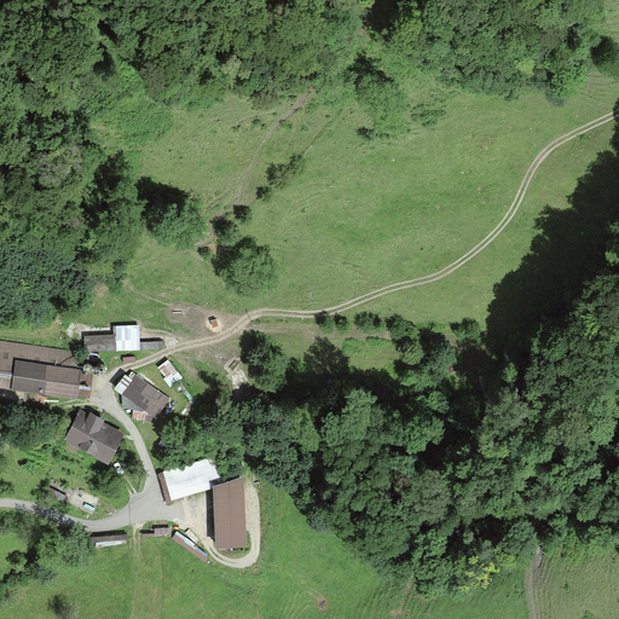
[(115,335),(115,348),(137,348),(137,341),(137,325),(115,325),(115,335)]
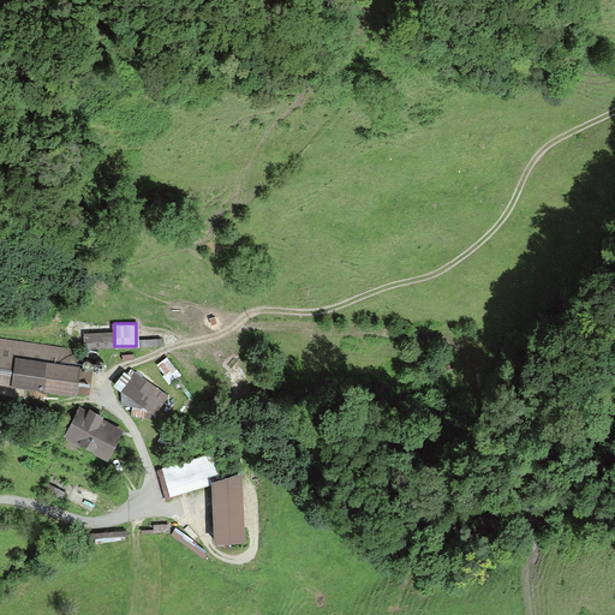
[(114,346),(114,333),(83,334),(84,347),(114,346)]
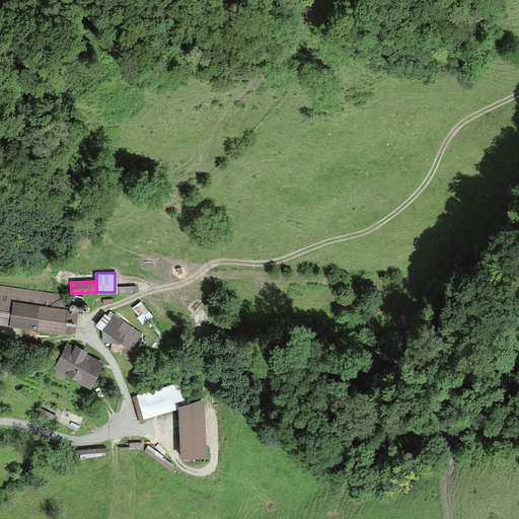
[(0,286),(0,322),(61,331),(64,308),(55,307),(57,295),(0,286)]
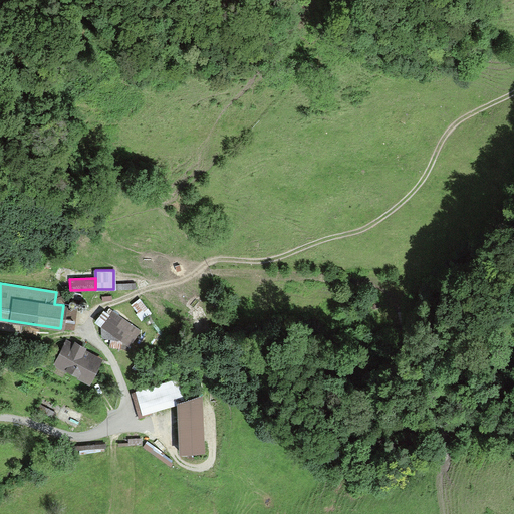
[(138,299),(131,305),(141,318),(148,313),(138,299)]
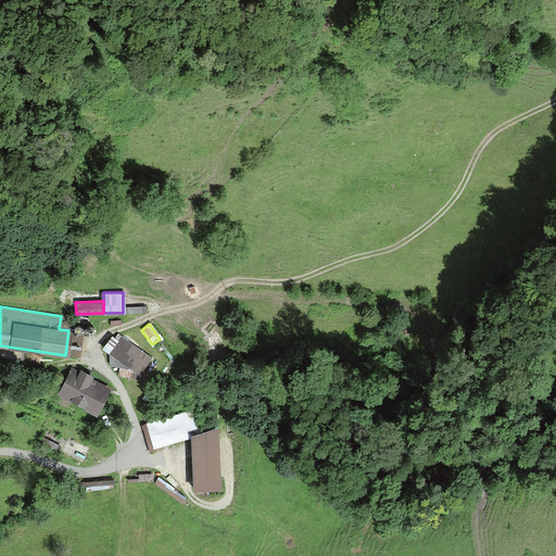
[(149,356),(117,336),(115,339),(112,337),(103,349),(139,371),(149,356)]
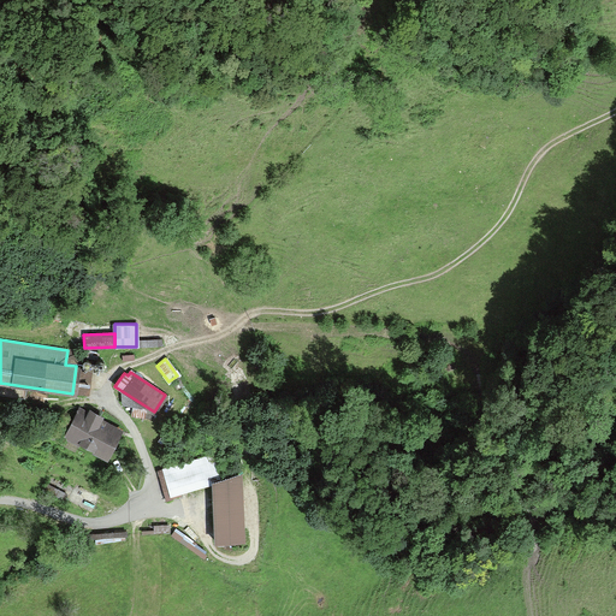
[(77,409),(64,436),(105,456),(119,430),(100,420),(101,416),(88,409),(86,413),(77,409)]
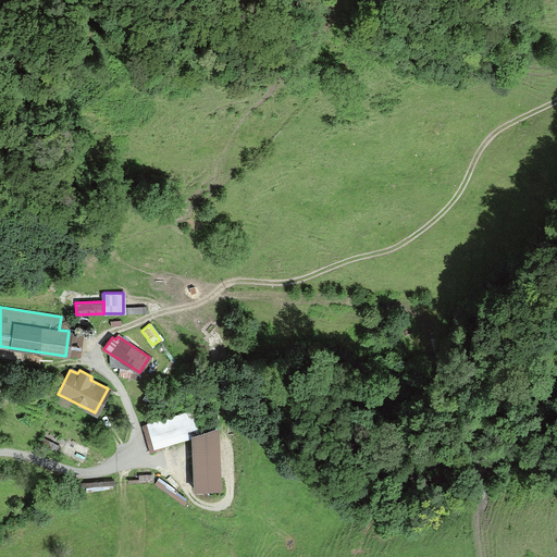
[(192,411),(148,424),(155,446),(198,434),(192,411)]
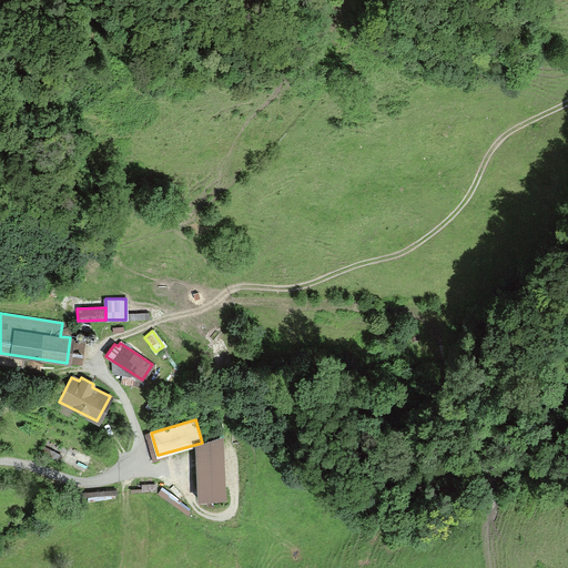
[(196,446),(199,499),(223,498),(221,438),(196,446)]
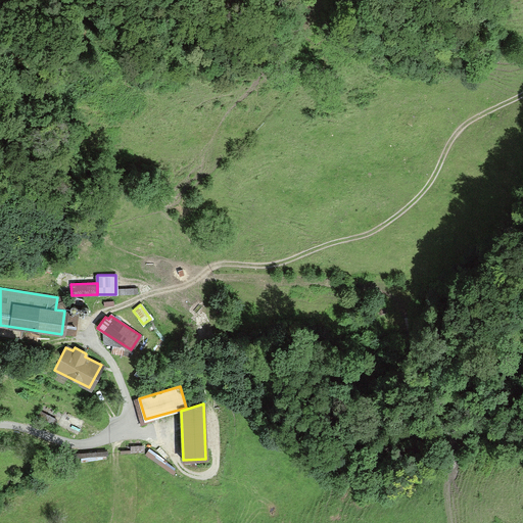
All buildings are outlined.
